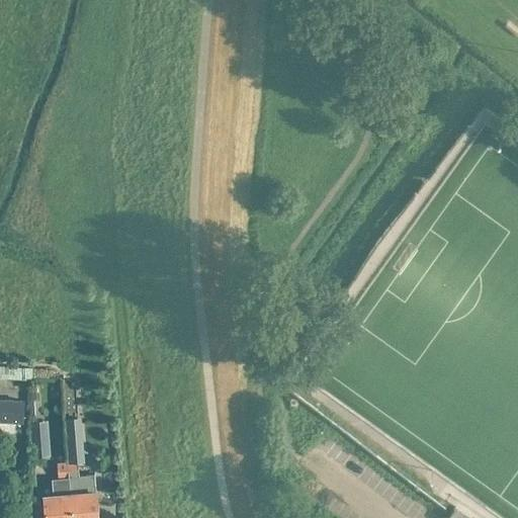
[(0,379),(30,381),(30,370),(0,368),(0,379)]
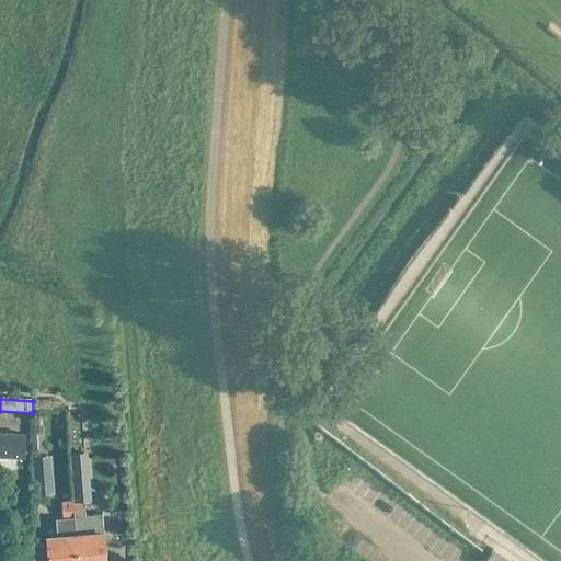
[(0,432),(0,457),(23,458),(24,433),(0,432)]
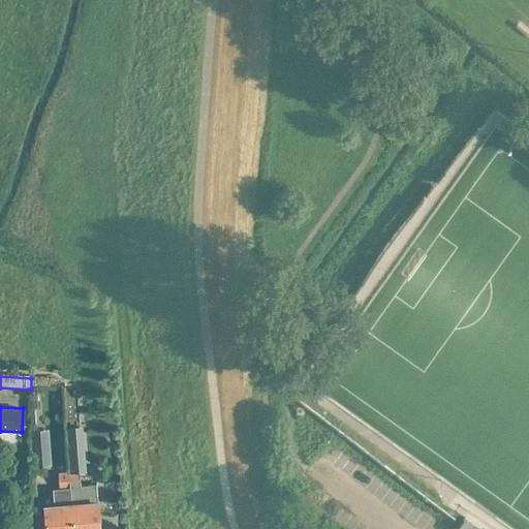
[(81,449),(75,450),(74,437),(65,438),(68,472),(82,471),(81,449)]
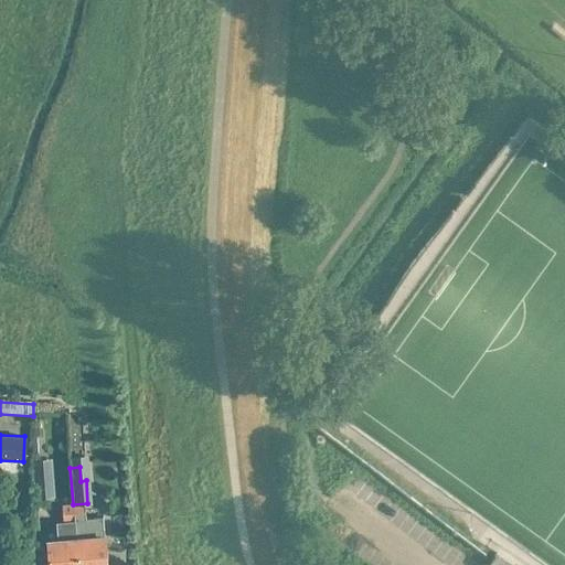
[(73,521),(72,504),(61,505),(62,522),(54,523),(55,541),(45,542),(48,564),(76,564),(75,540),(73,521)]
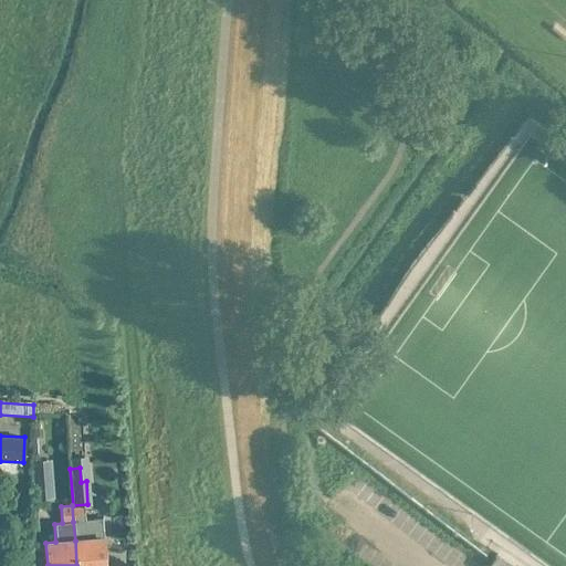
[(83,505),(72,505),(73,522),(75,541),(76,565),(105,565),(102,519),(84,520),(83,505)]
